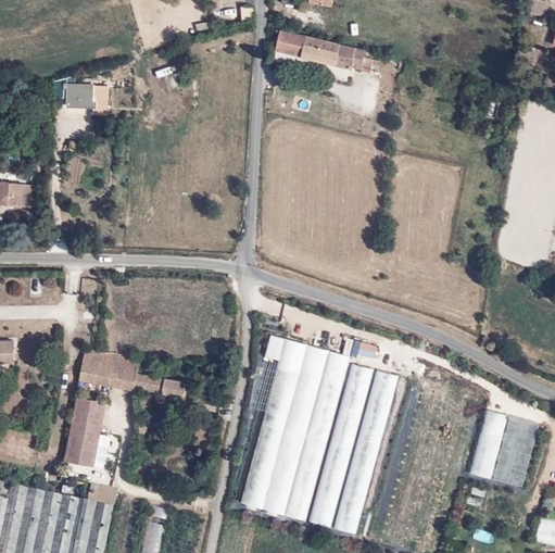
[(549,3),(533,0),(527,0),(525,15),(544,20),(549,3)]
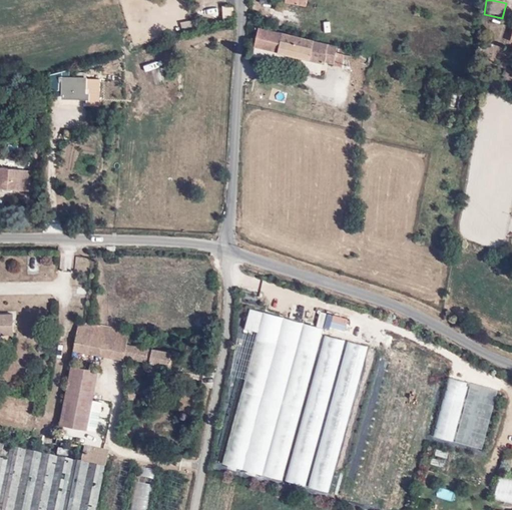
[(327,41),(257,24),(248,58),(322,76),(324,65),(352,71),(356,56),(338,51),(339,47),(327,44),(327,41)]
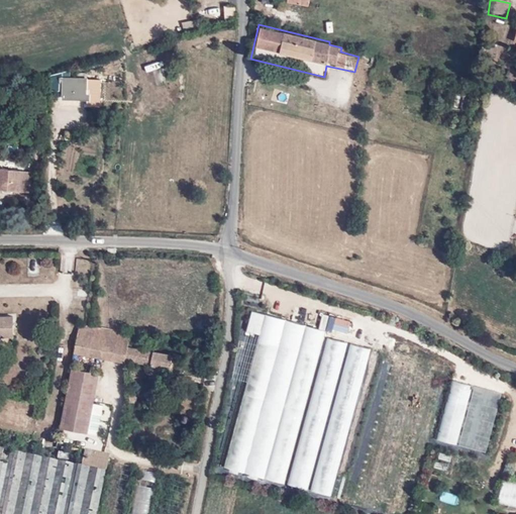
[(87,78),(62,78),(61,100),(90,100),(90,92),(87,91),(87,78)]
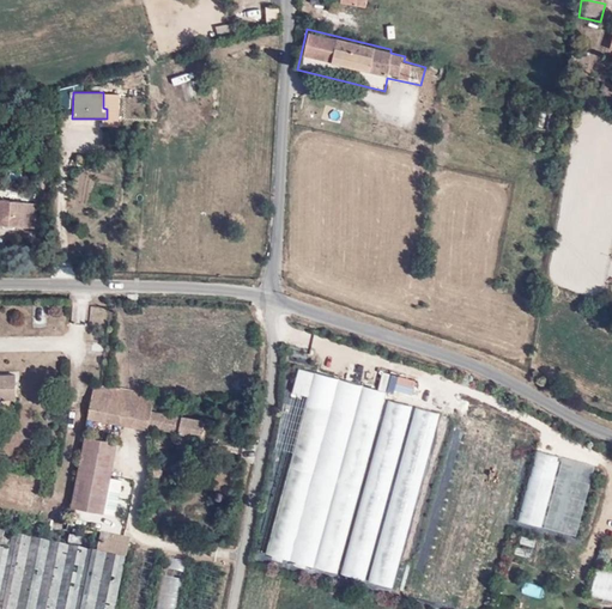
[(1,184),(0,184),(0,223),(8,224),(11,198),(0,196),(1,184)]
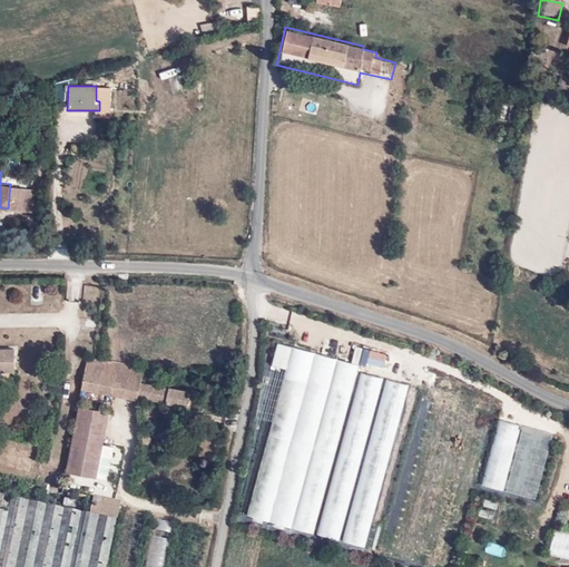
[(276,344),(271,364),(287,369),(293,348),(276,344)]
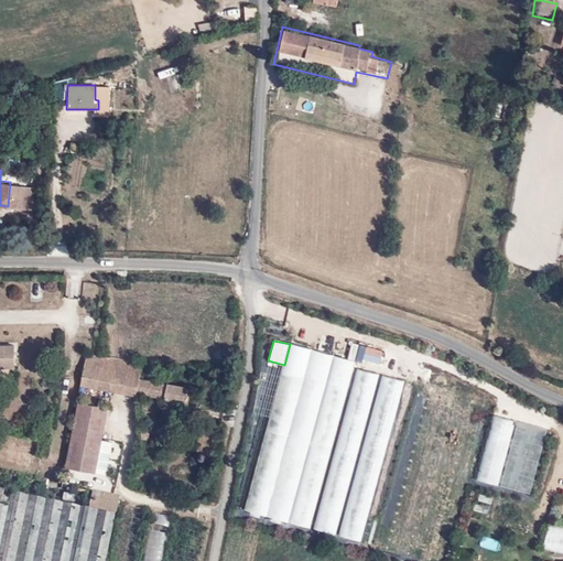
[(355,363),(290,344),(284,365),(244,510),(310,527),(355,363)]
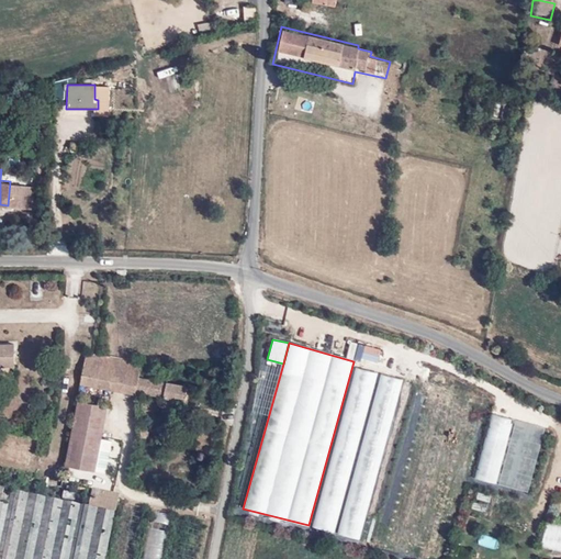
[(0,369),(12,369),(12,346),(0,346),(0,369)]
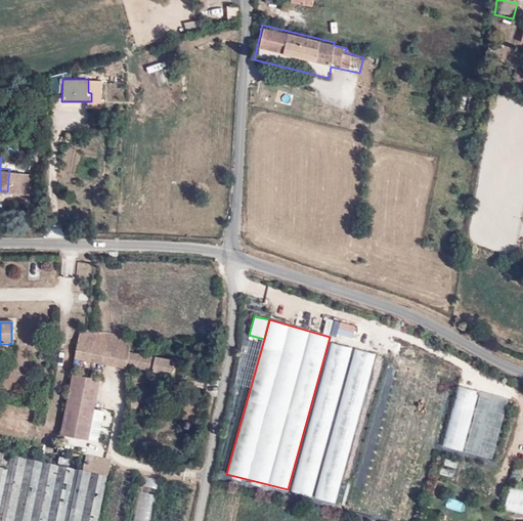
[(131,340),(79,332),(74,360),(173,376),(176,359),(129,352),(131,340)]
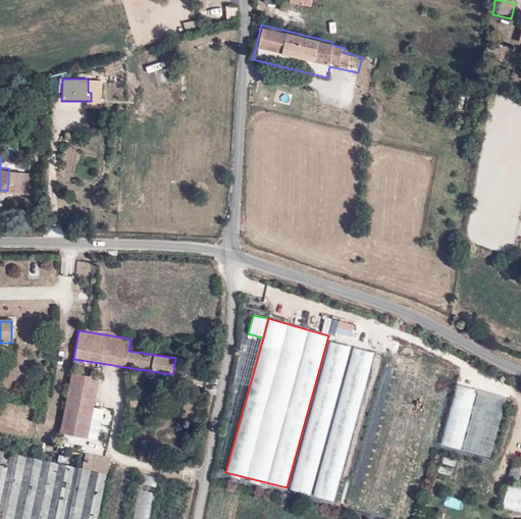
[(100,379),(70,373),(59,432),(88,438),(100,379)]
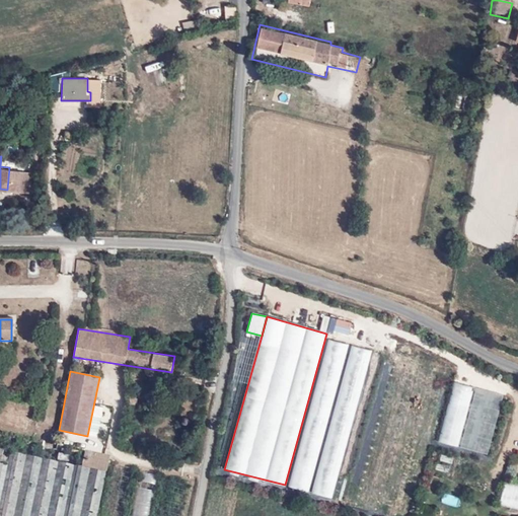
[(0,469),(11,472),(14,459),(0,456),(0,469)]
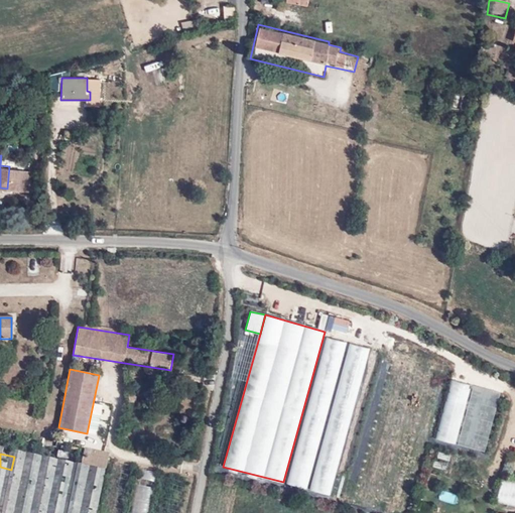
[(103,512),(111,477),(105,476),(86,472),(14,457),(11,470),(0,467),(0,512),(103,512)]
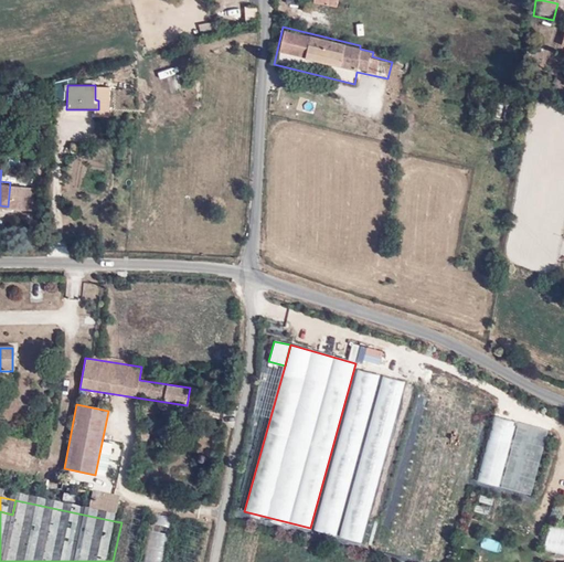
[(475,508),(472,515),(486,518),(487,511),(475,508)]
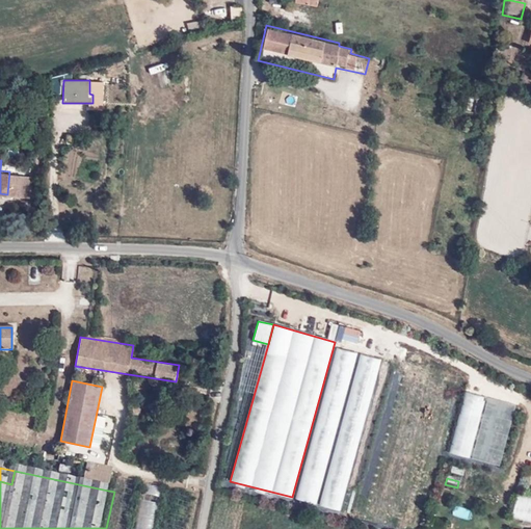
[(155,528),(164,485),(138,486),(130,528),(155,528)]
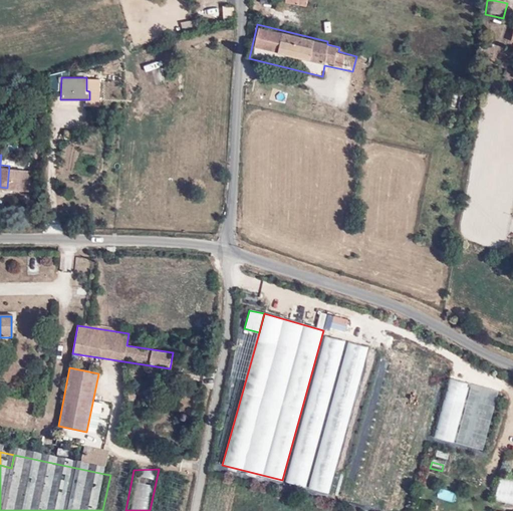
[(512,480),(501,477),(494,502),(512,506),(512,480)]
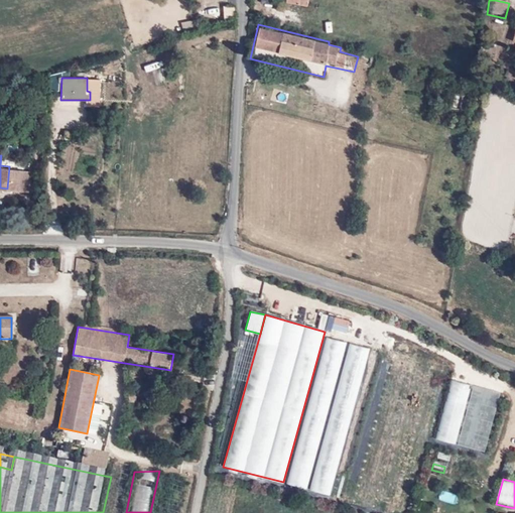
[(440,501),(455,505),(456,497),(442,494),(440,501)]
